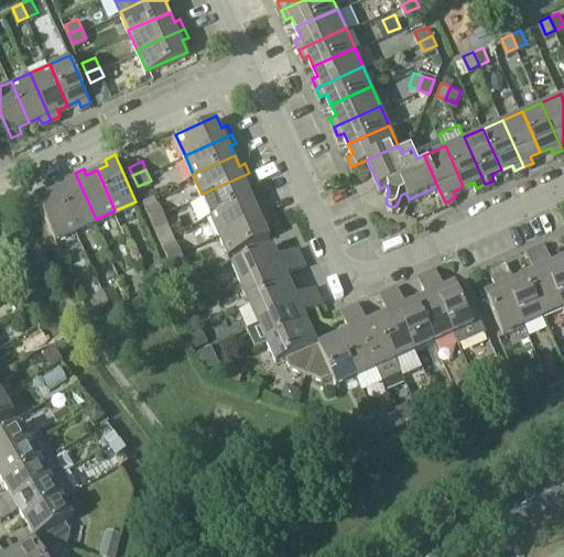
[(76,228),(96,219),(75,173),(65,176),(68,183),(58,187),(76,228)]
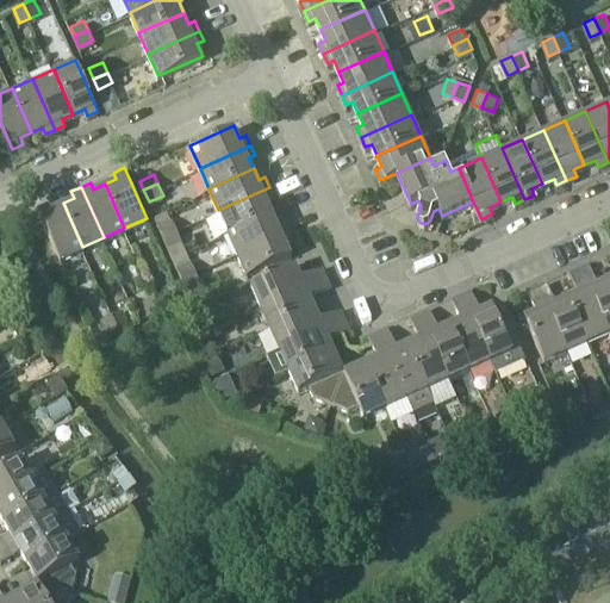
[(228,230),(272,210),(267,199),(274,197),(269,187),(218,210),(228,230)]
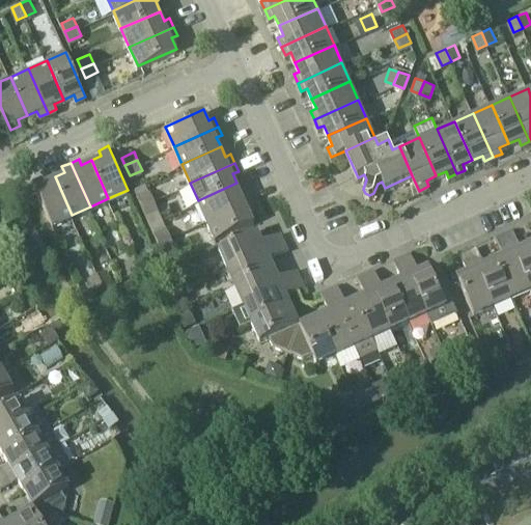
[(53,224),(72,215),(55,176),(45,181),(43,175),(32,180),(53,224)]
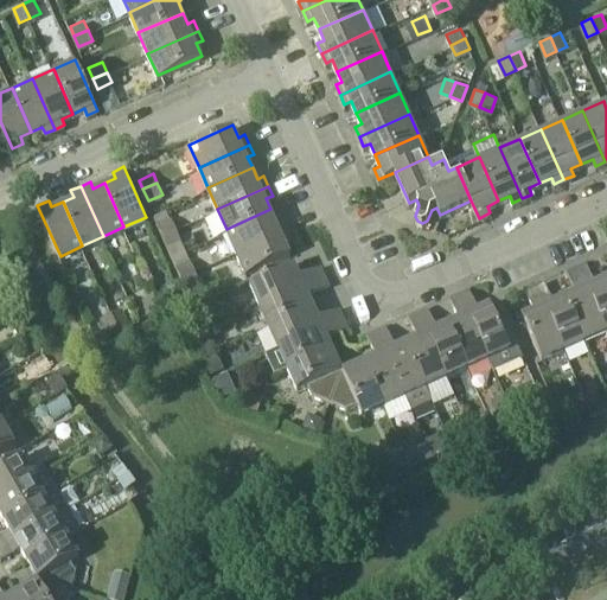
[(227,229),(236,250),(287,228),(282,218),(276,221),(270,209),(227,229)]
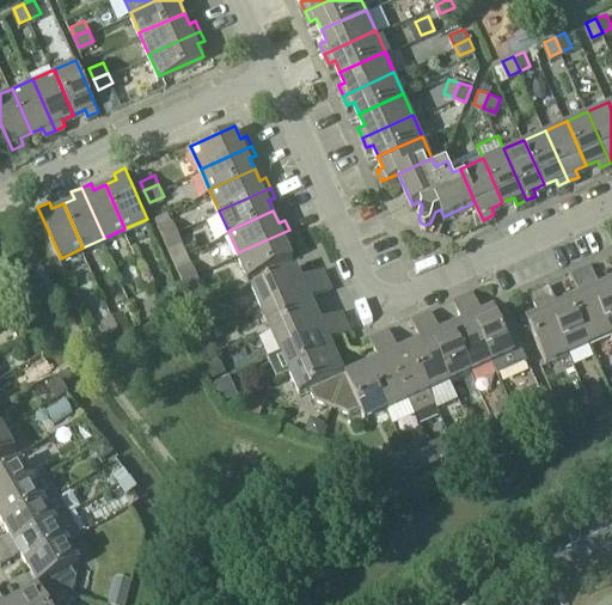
[(172,217),(158,224),(164,236),(178,228),(172,217)]
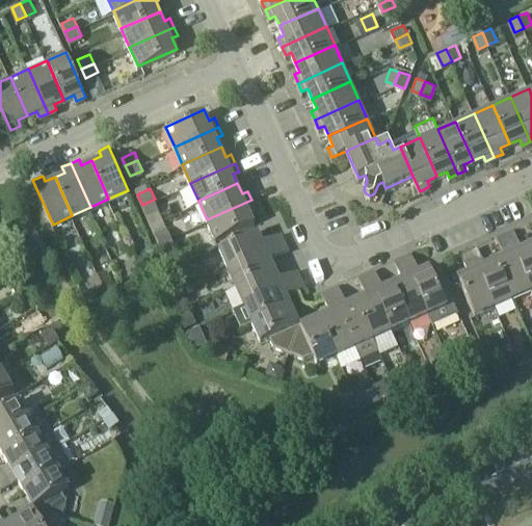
[(155,199),(142,205),(145,212),(158,207),(155,199)]
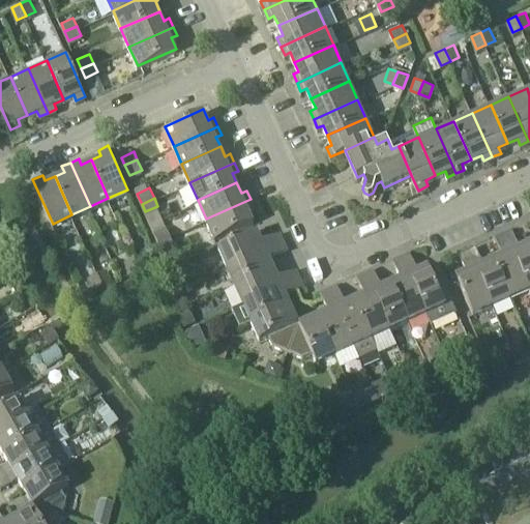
[(206,219),(214,237),(254,221),(248,209),(254,207),(251,199),(206,219)]
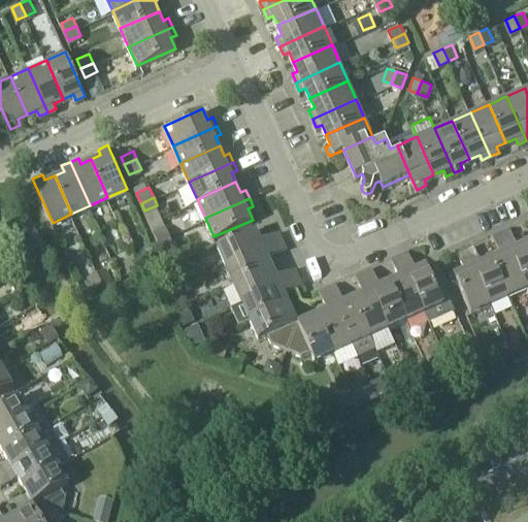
[(165,224),(153,229),(157,238),(169,233),(165,224)]
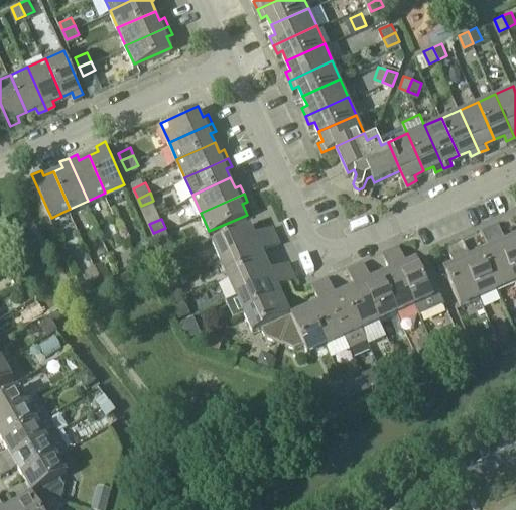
[(490,224),(515,279),(514,280),(515,284),(515,234),(506,238),(498,221),(490,224)]
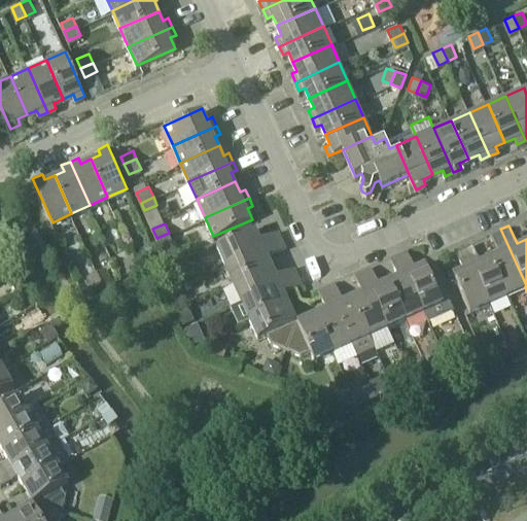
[(217,244),(225,263),(282,237),(278,229),(259,237),(255,227),(217,244)]
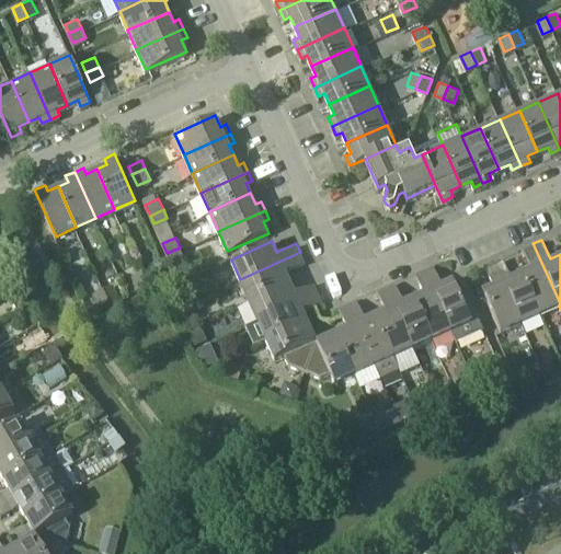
[(540,312),(559,304),(560,303),(533,243),(524,247),(533,267),(522,272),(540,312)]
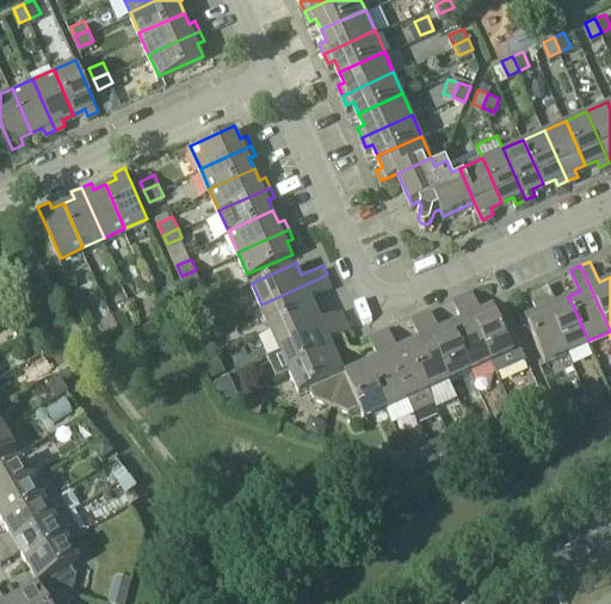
[(196,270),(181,276),(186,285),(201,279),(196,270)]
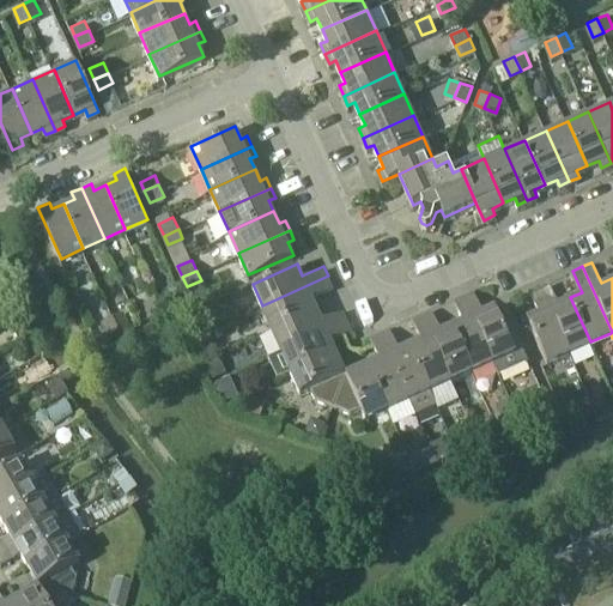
[(328,276),(262,305),(272,327),(316,307),(311,296),(332,286),(328,276)]
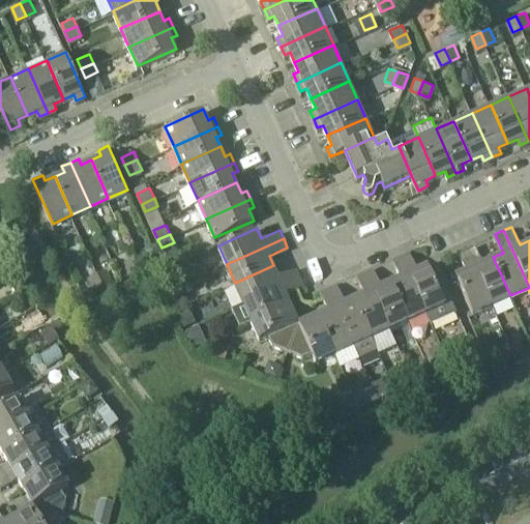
[(475,242),(467,246),(493,303),(510,295),(493,257),(483,261),(475,242)]
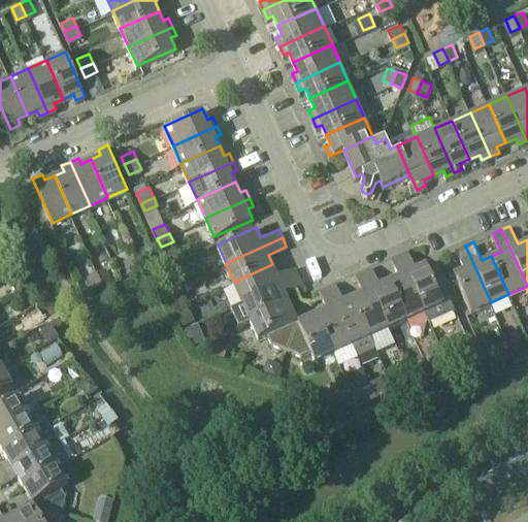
[(454,272),(471,311),(491,302),(465,246),(457,250),(465,267),(454,272)]
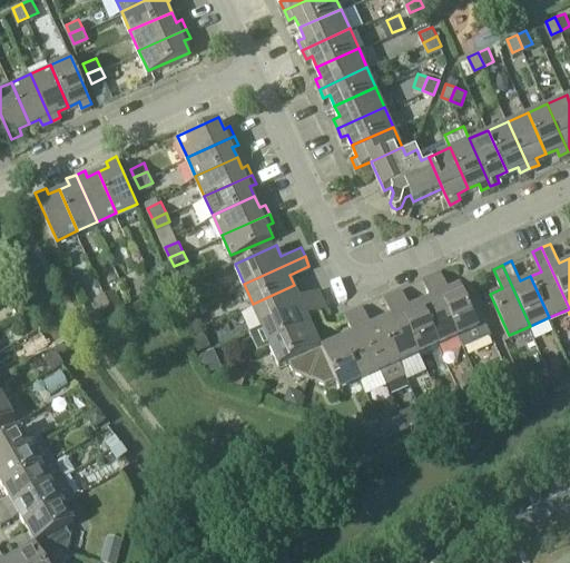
[(431,273),(459,334),(458,334),(463,345),(491,333),(485,322),(479,324),(461,283),(449,288),(440,268),(431,273)]
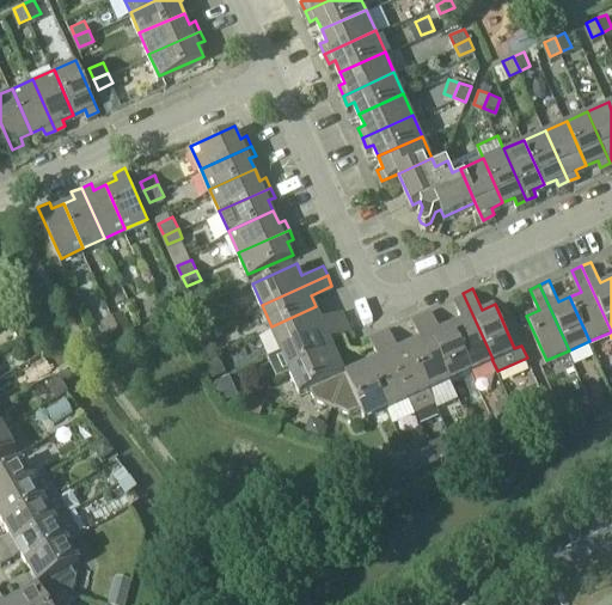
[(154,294),(160,309),(171,304),(165,289),(154,294)]
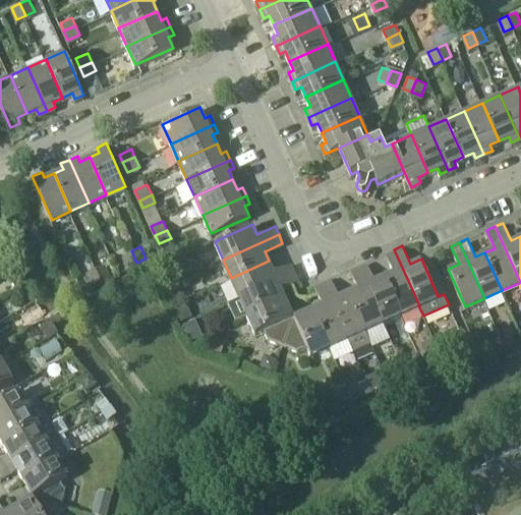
[(402,312),(418,305),(419,305),(394,249),(386,252),(394,271),(385,275),(402,312)]
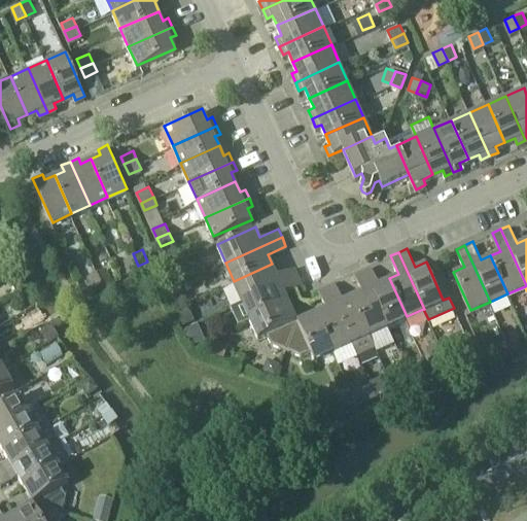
[(130,270),(138,266),(133,253),(124,257),(130,270)]
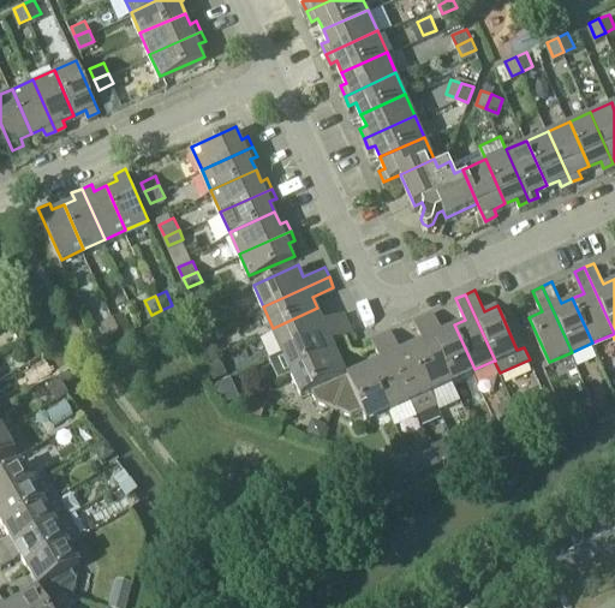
[(273,328),(282,349),(348,320),(344,310),(322,320),(317,308),(273,328)]
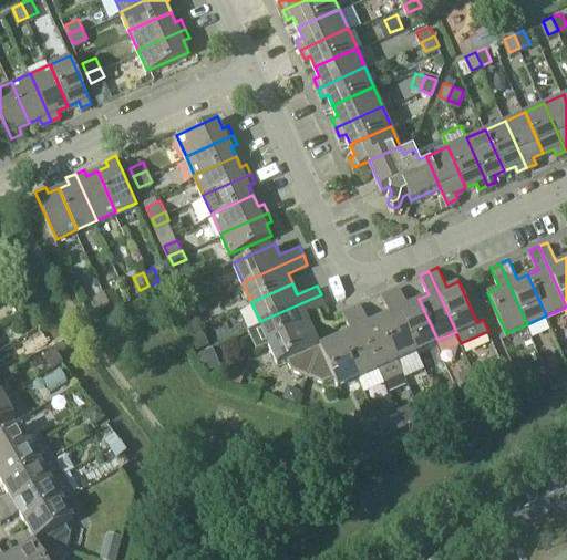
[(399,284),(390,289),(418,349),(437,340),(419,299),(408,304),(399,284)]
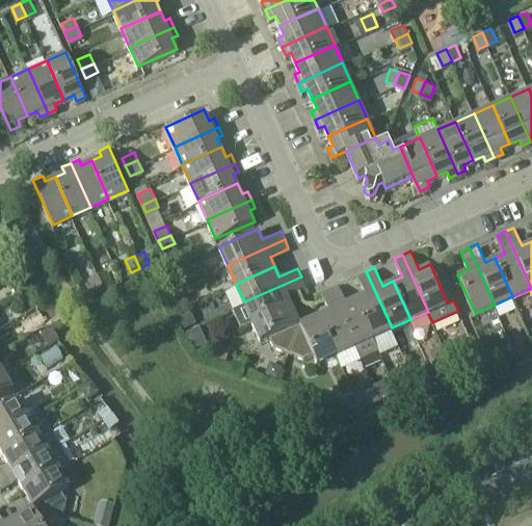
[(98,272),(104,284),(112,281),(107,268),(98,272)]
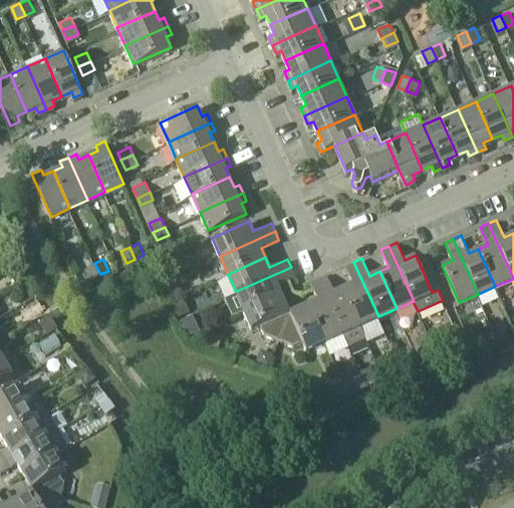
[(353,283),(343,287),(360,324),(378,316),(353,262),(345,265),(353,283)]
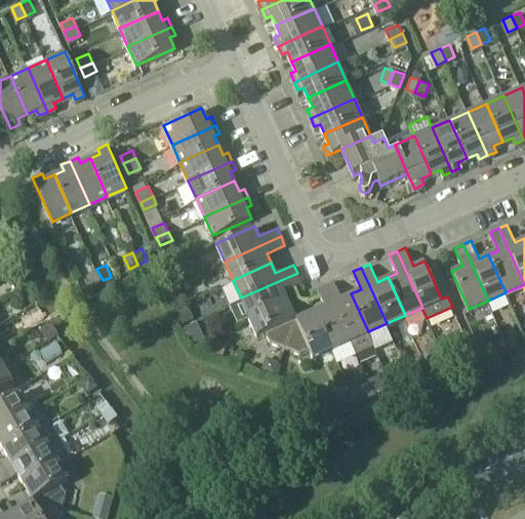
[(92,285),(103,280),(96,269),(87,273),(92,285)]
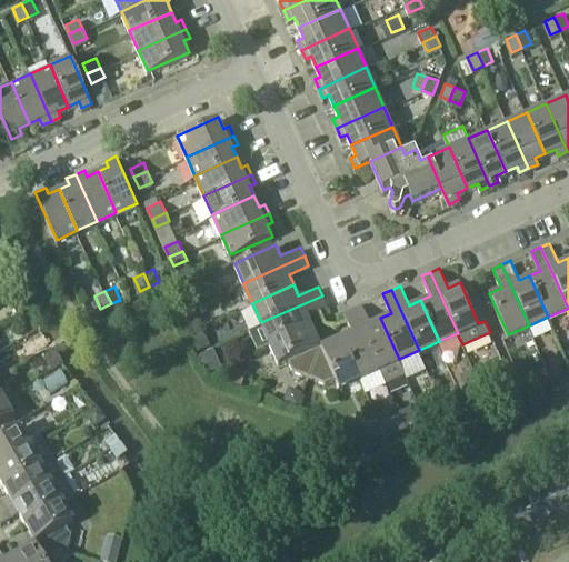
[(13,299),(20,311),(30,305),(23,293),(13,299)]
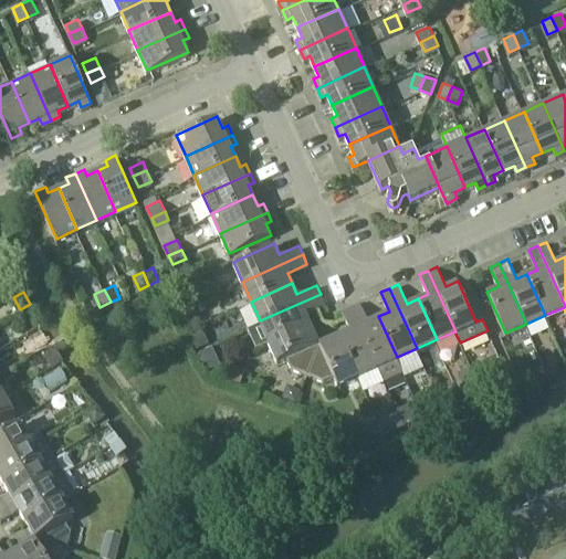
[(268,340),(269,340),(310,323),(305,312),(324,303),(321,294),(260,320),(248,326),(255,346),(268,340)]
